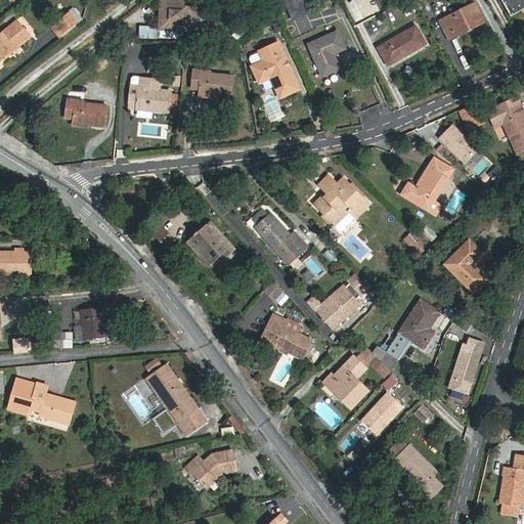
[(179,0),(164,0),(163,30),(195,31),(197,1),(179,0)]
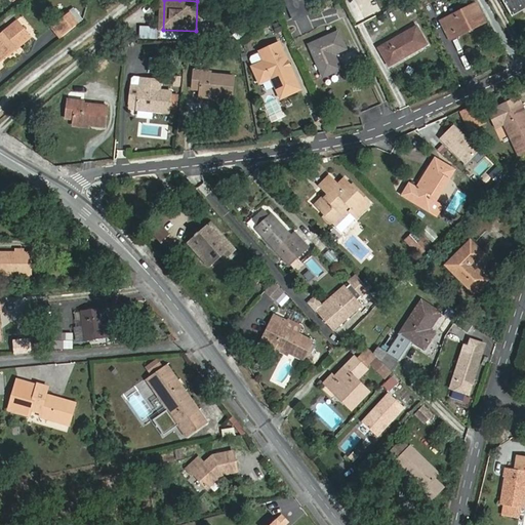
[(307,12),(301,0),(288,5),(293,17),(307,12)]
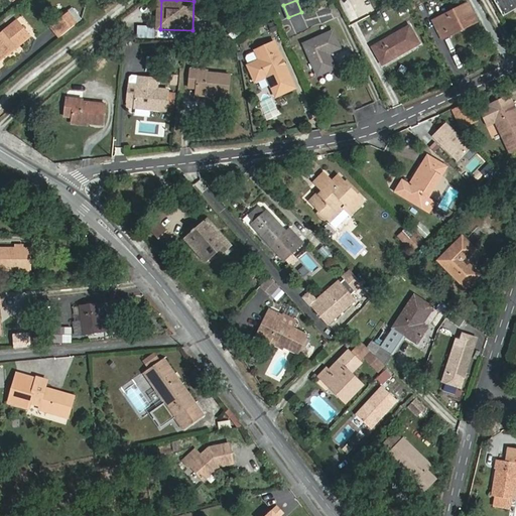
[(515,0),(494,0),(504,15),(515,8),(515,0)]
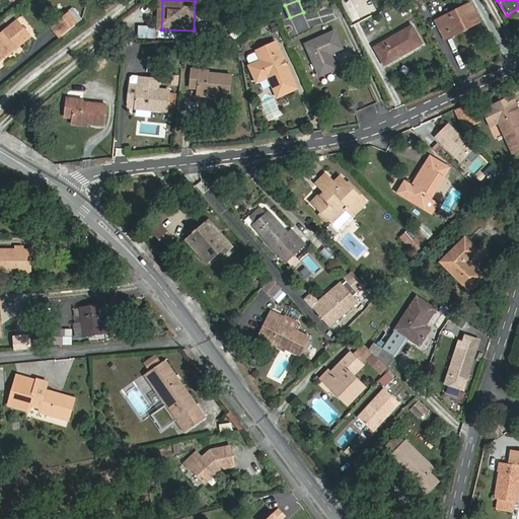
[(471,3),(435,21),(444,40),(479,21),(471,3)]
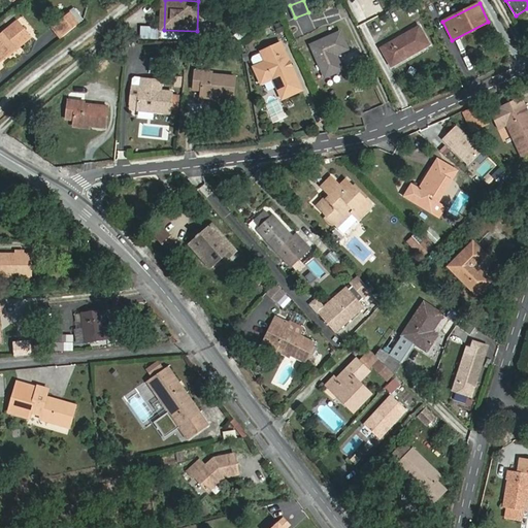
[(52,26),(61,38),(78,24),(69,11),(52,26)]
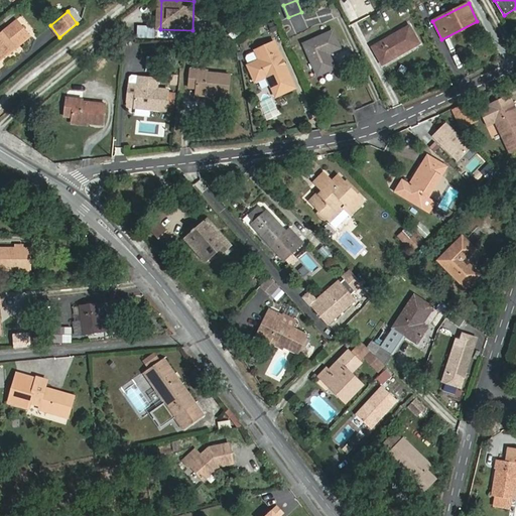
[(0,59),(0,60),(30,36),(17,20),(0,33),(0,59)]
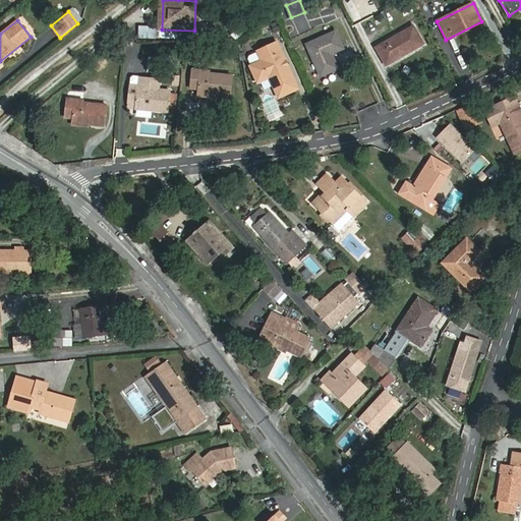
[(413,26),(375,48),(385,66),(423,44),(413,26)]
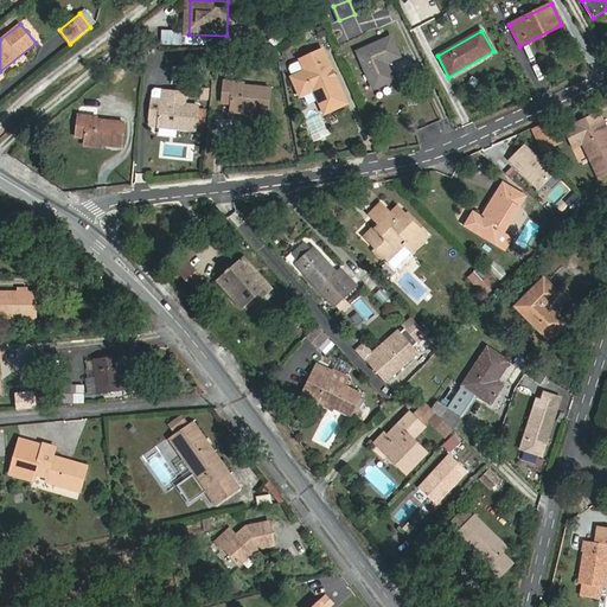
[(164,32),(163,45),(180,45),(181,33),(164,32)]
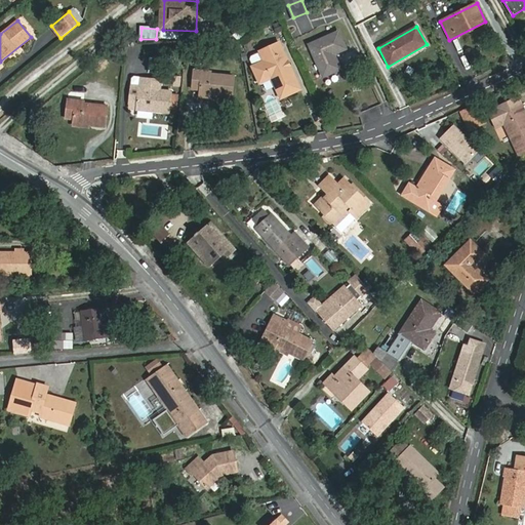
[(338,31),(308,44),(322,77),(340,69),(333,54),(347,48),(338,31)]
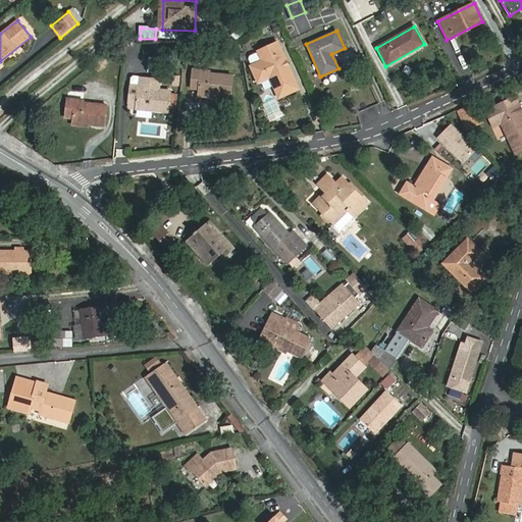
[(278,97),(299,89),(282,52),(280,53),(276,43),(258,51),(262,61),(250,66),(258,83),(269,77),(278,97)]
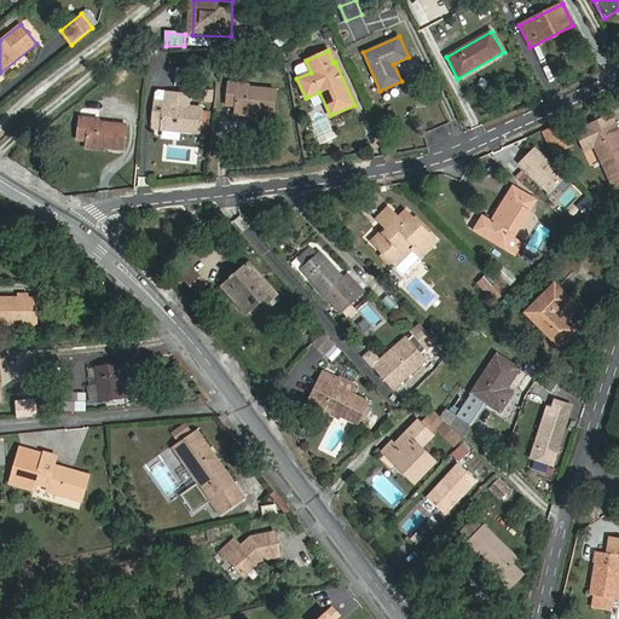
[(191,70),(179,69),(178,85),(190,86),(191,70)]
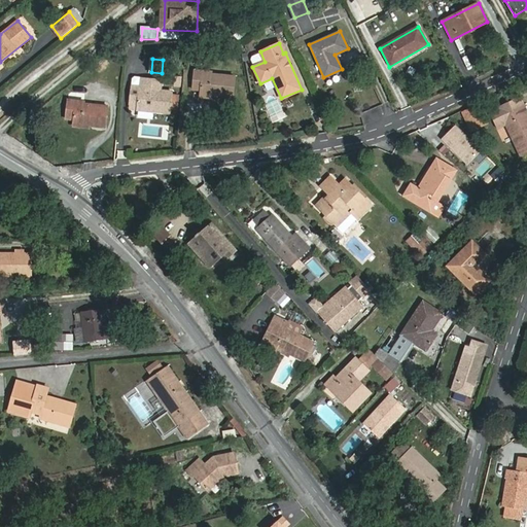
[(202,74),(211,74),(211,72),(195,70),(191,89),(201,90),(202,74)]
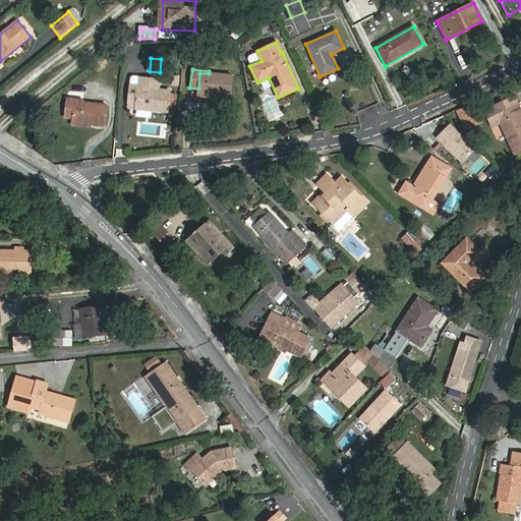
[(231,75),(209,73),(199,73),(198,89),(197,94),(214,95),(230,97),(231,75)]
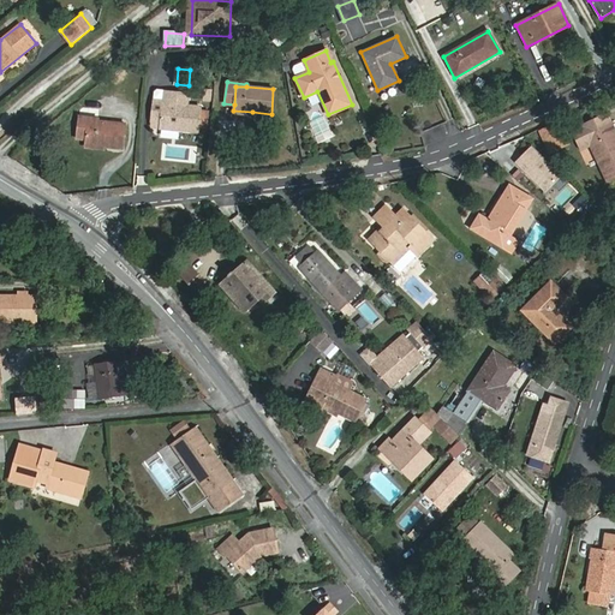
[(198,132),(201,107),(186,106),(187,94),(171,93),(169,100),(163,99),(162,101),(153,100),(151,121),(160,123),(160,127),(178,130),(198,132)]
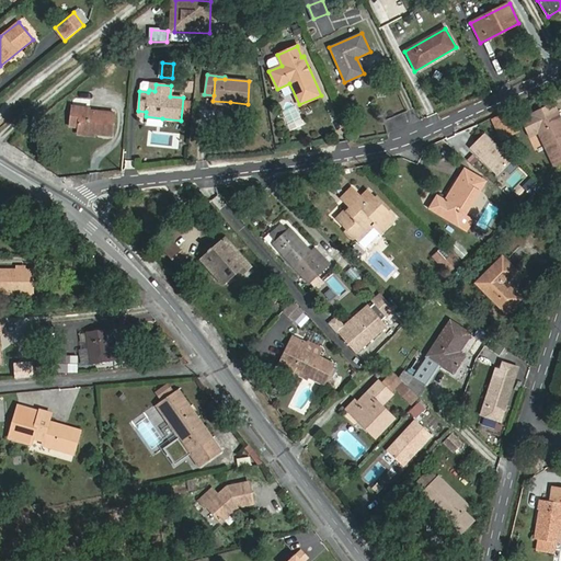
[(560,121),(553,105),(550,107),(560,130),(560,121)]
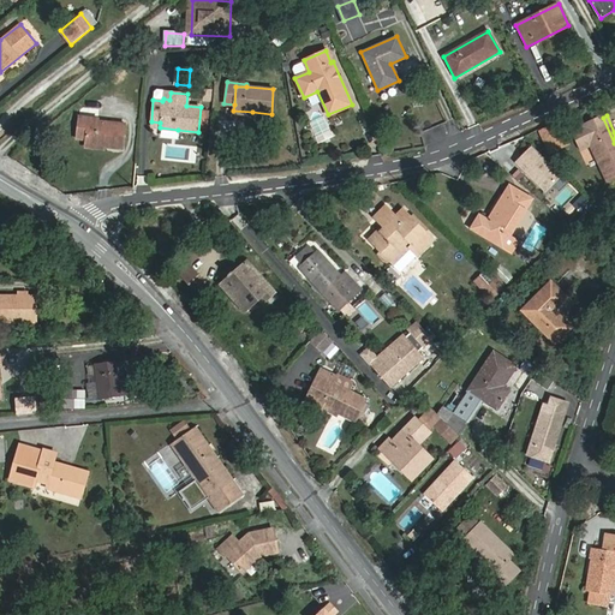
[(88,120),(100,121),(100,118),(79,117),(76,139),(87,139),(88,120)]
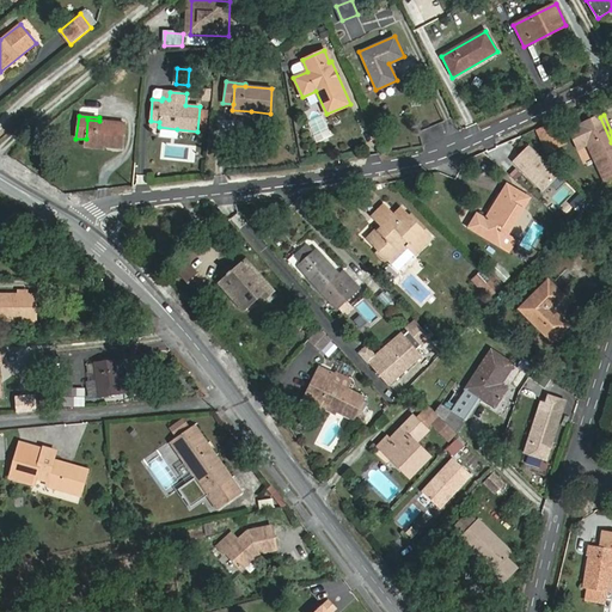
[(611,142),(600,117),(569,132),(577,150),(587,145),(604,182),(611,177),(611,142)]
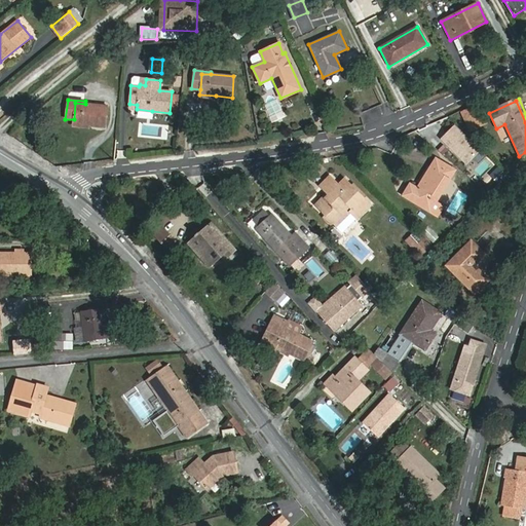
[(107,106),(85,104),(75,103),(74,119),(73,124),(90,126),(105,127),(107,106)]
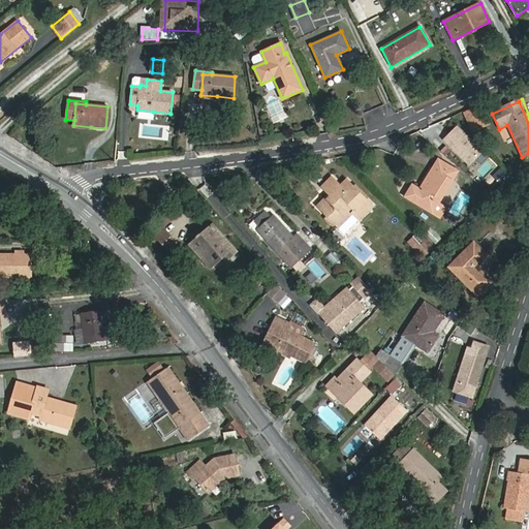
[(474,119),(478,128),(487,124),(483,116),(474,119)]
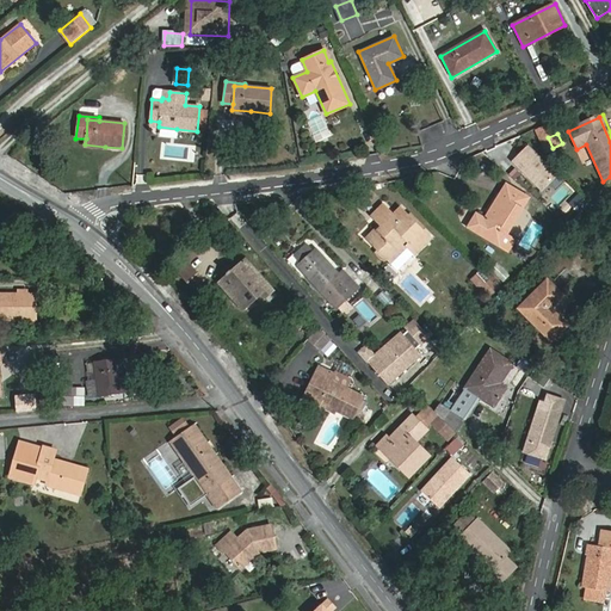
[(548,150),(553,148),(548,137),(543,140),(548,150)]
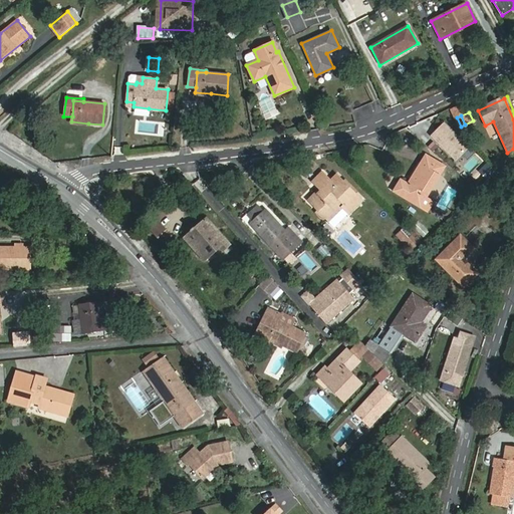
[(446,150),(446,149),(458,161),(471,148),(447,123),(442,129),(442,127),(434,136),(433,137),(446,150)]
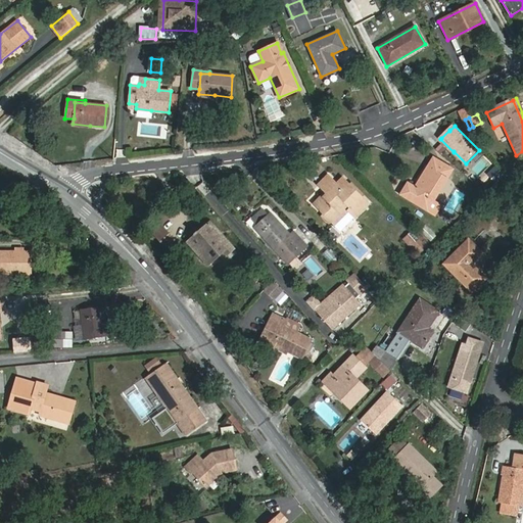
[(452,170),(433,159),(415,189),(408,185),(401,194),(434,215),(440,205),(432,201),(452,170)]
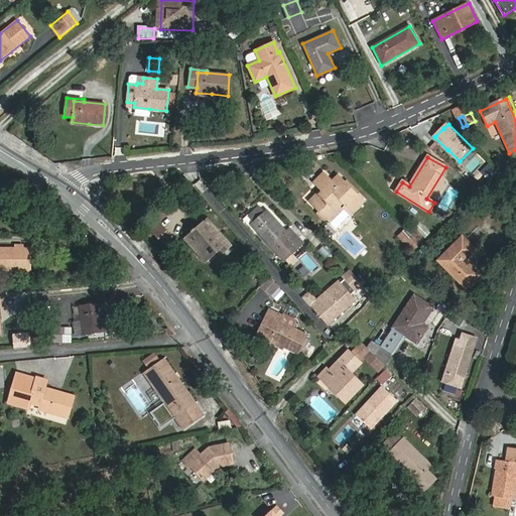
[(490,181),(498,173),(488,164),(480,172),(490,181)]
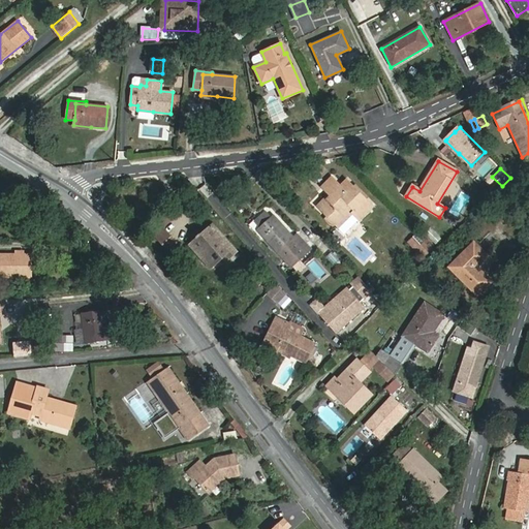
[(352,214),(358,219),(371,206),(346,181),(340,186),(332,178),(321,187),(331,195),(318,207),(338,227),(352,214)]
